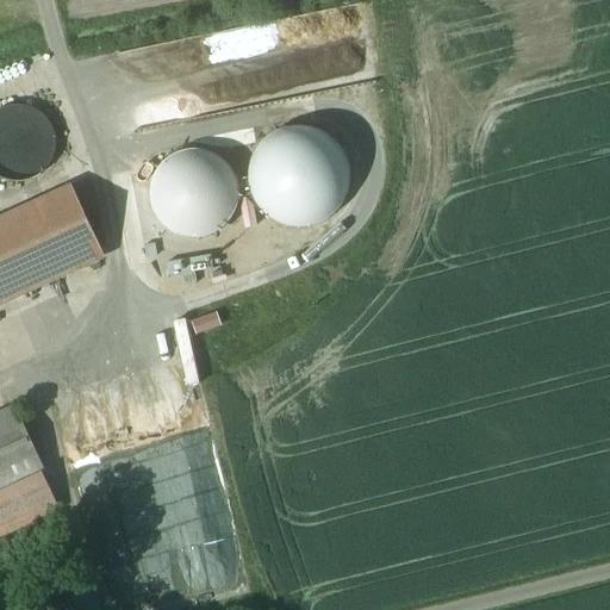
[(13,105),(6,106),(0,109),(0,107),(0,178),(5,180),(13,181),(17,181),(22,181),(30,179),(38,174),(45,167),(49,162),(51,157),(54,145),(54,138),(51,130),(48,123),(42,116),(38,112),(30,109),(23,106),(18,105),(13,105)]
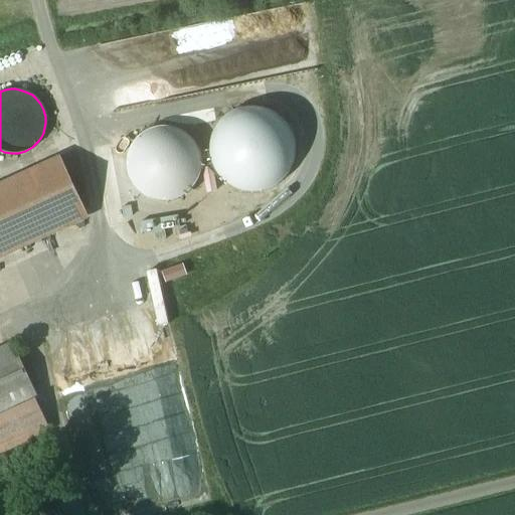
[(243,108),(237,109),(233,111),(228,114),(224,117),(221,120),(218,123),(215,128),(212,134),(211,138),(210,142),(209,147),(209,151),(209,155),(210,159),(211,161),(212,164),(213,168),(215,172),(217,175),(220,179),(225,183),(229,186),(234,189),(238,190),(244,192),(253,193),(262,191),(267,190),(271,188),(275,186),(278,184),(281,181),(284,179),(286,176),(290,171),(292,166),(294,162),(295,158),(295,154),(296,149),(295,145),(295,141),(294,137),(292,133),(291,130),(288,126),(284,120),(281,117),(277,114),(271,111),(266,109),(261,108),(255,107),(250,107),(243,108)]
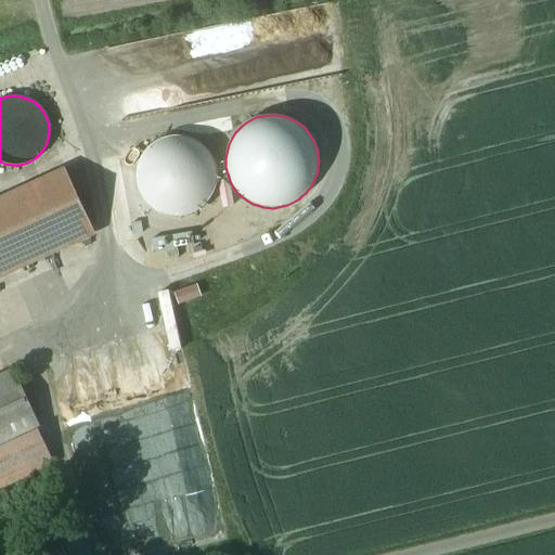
[(182,137),(175,137),(167,138),(163,139),(158,141),(154,143),(151,145),(147,149),(144,153),(141,156),(139,160),(138,166),(137,170),(136,173),(136,178),(137,183),(138,189),(139,193),(142,198),(146,204),(151,208),(155,211),(160,214),(164,216),(169,217),(178,218),(184,217),(190,215),(194,213),(198,210),(203,207),(206,204),(208,202),(211,197),(214,192),(215,188),(216,183),(217,180),(217,176),(216,171),(216,168),(215,164),(213,159),(209,154),(205,149),(201,144),(197,142),(192,140),(188,138),(182,137)]
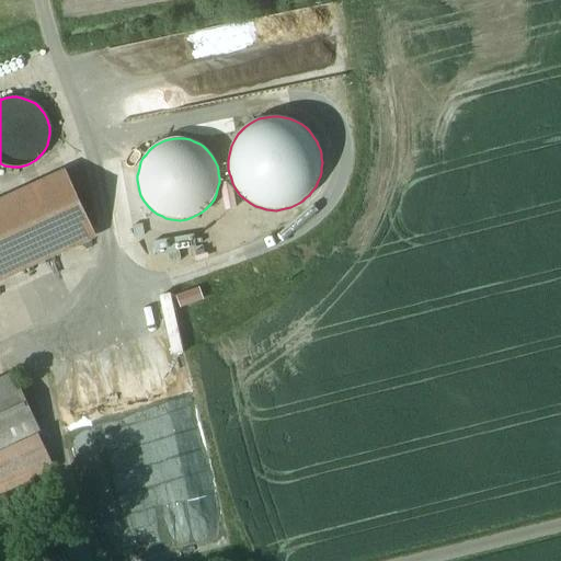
[(65,172),(0,202),(0,261),(88,220),(65,172)]
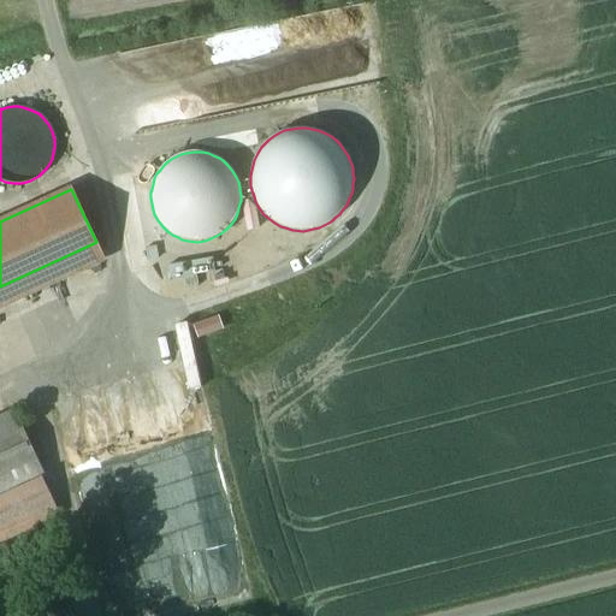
[(96,242),(0,286),(0,303),(104,256),(96,242)]
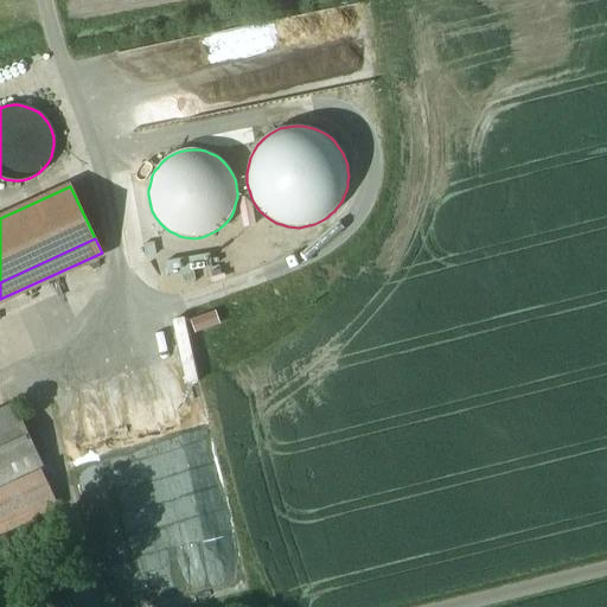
[(199,318),(202,328),(223,323),(221,312),(199,318)]
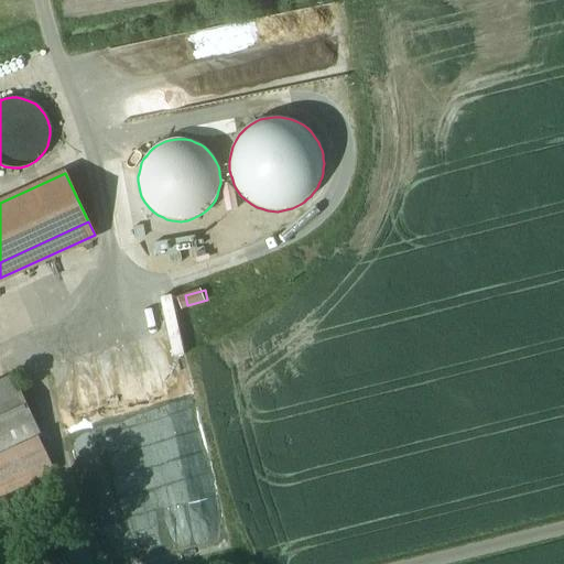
[(181,293),(166,295),(173,355),(188,354),(181,293)]
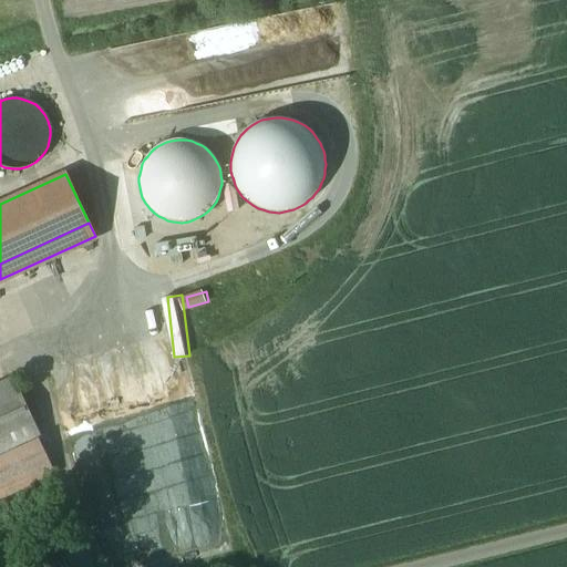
[(13,379),(0,384),(0,459),(39,441),(42,440),(13,379)]
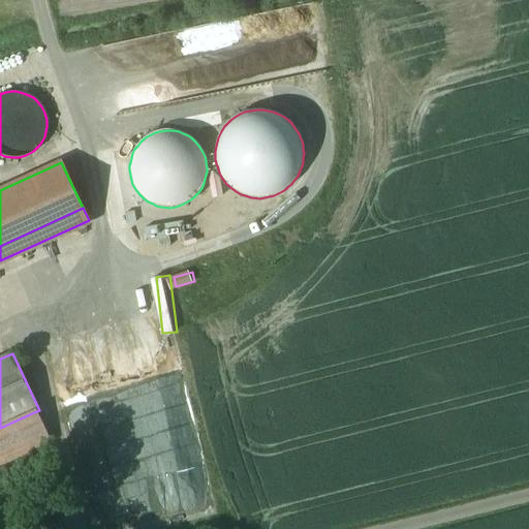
[(0,465),(51,442),(36,411),(0,428),(0,465)]
